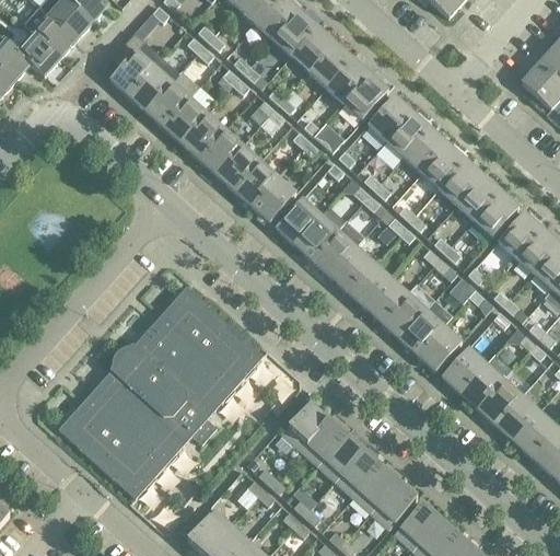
[(92,23),(66,0),(45,0),(38,8),(76,41),(92,23)]
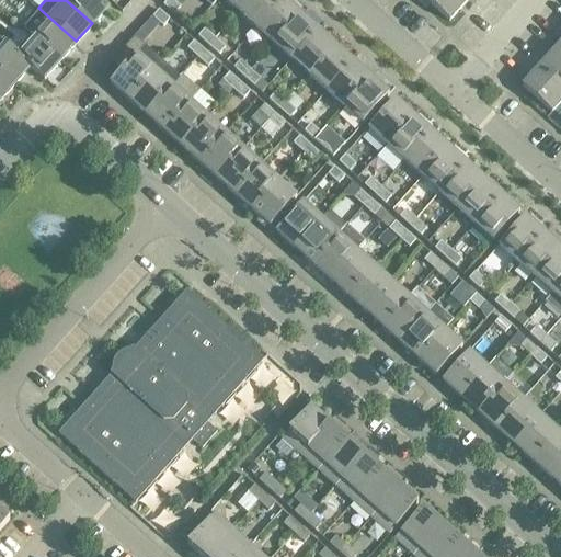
[(66,0),(92,23),(109,4),(103,0),(66,0)]
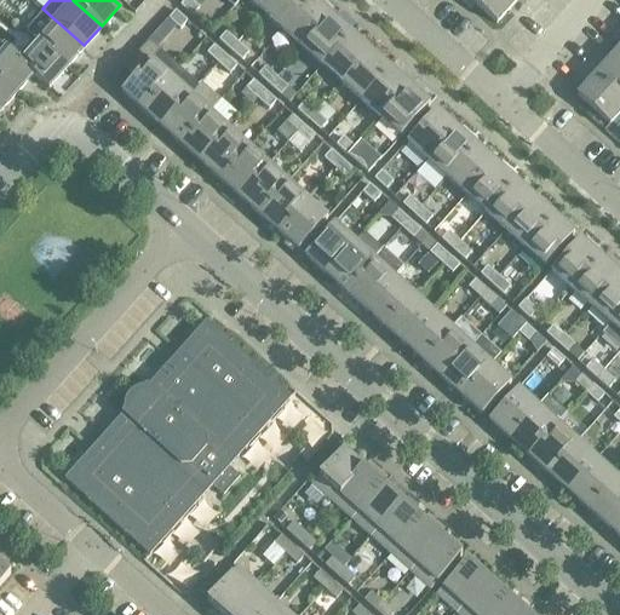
[(181,0),(179,1),(191,12),(199,4),(194,0),(181,0)]
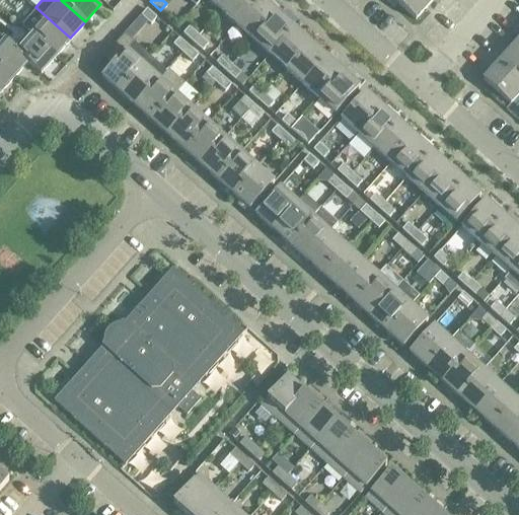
[(211,0),(220,8),(227,0),(211,0)]
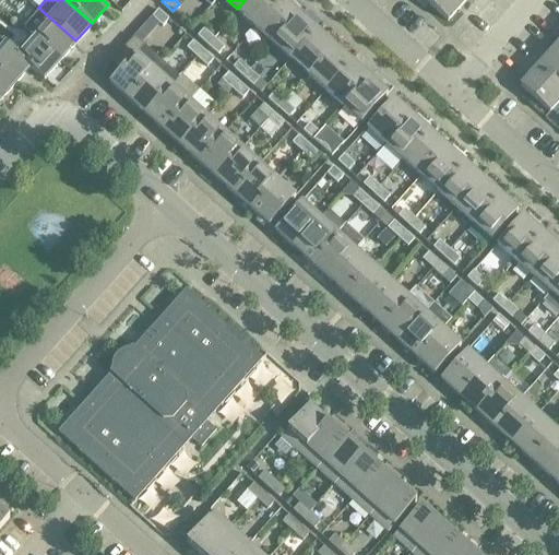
[(245,0),(237,9),(254,24),(275,0),(245,0)]
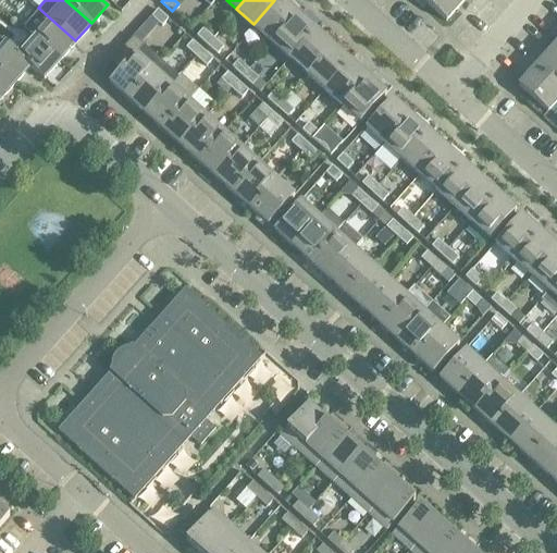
[(274,0),(254,24),(271,40),(297,11),(285,0),(274,0)]
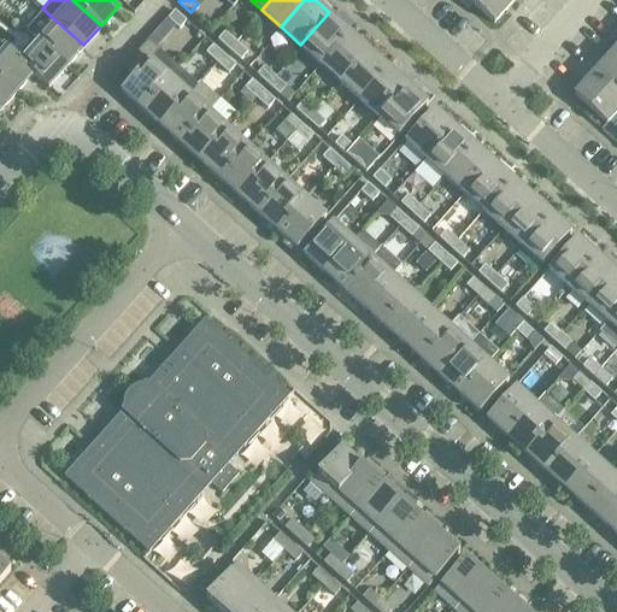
[(512,0),(471,0),(494,19),(512,0)]
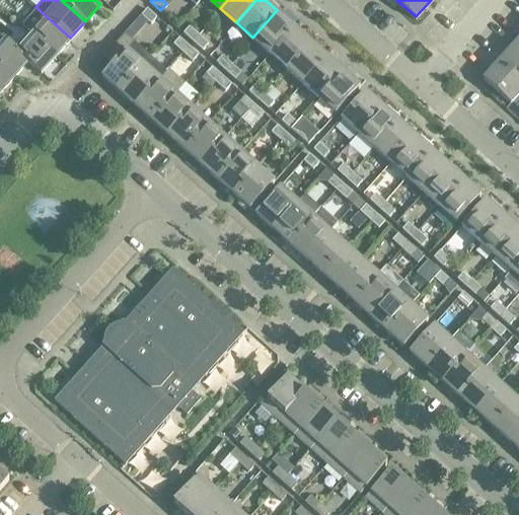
[(150,21),(156,14),(147,6),(141,12),(150,21)]
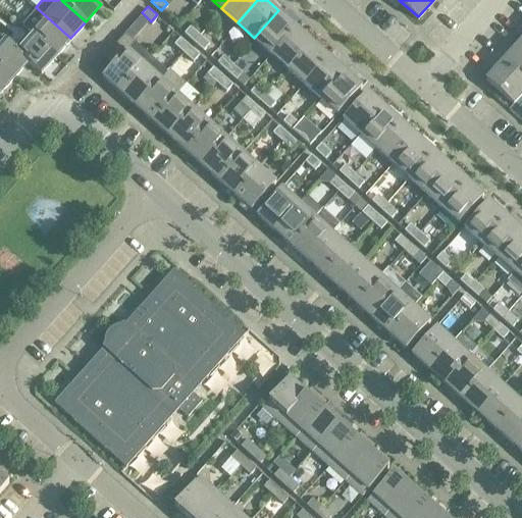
[(70,38),(36,7),(21,23),(31,32),(56,54),(70,38)]
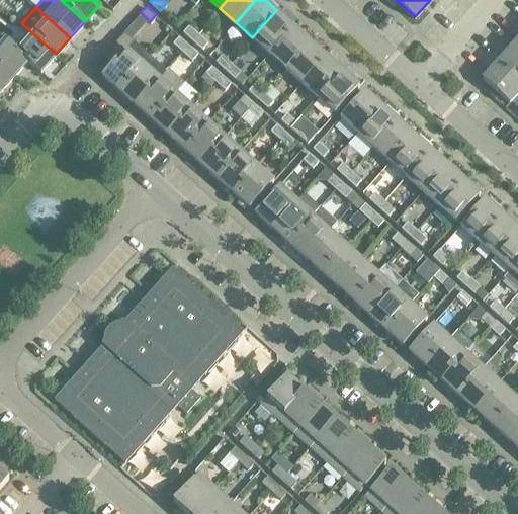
[(276,10),(252,37),(268,52),(292,24),(276,10)]
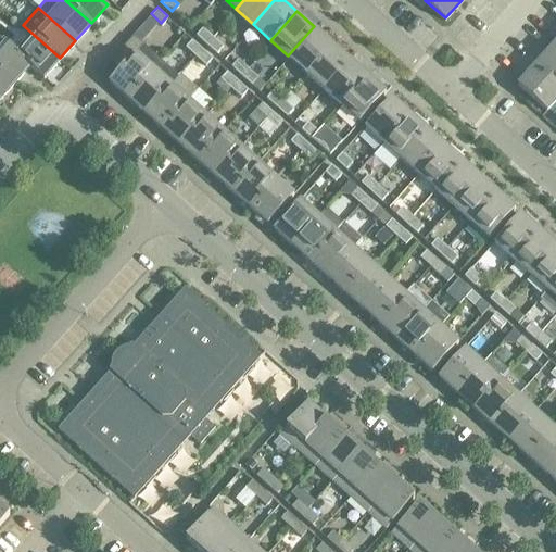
[(206,41),(213,35),(202,25),(196,33),(206,41)]
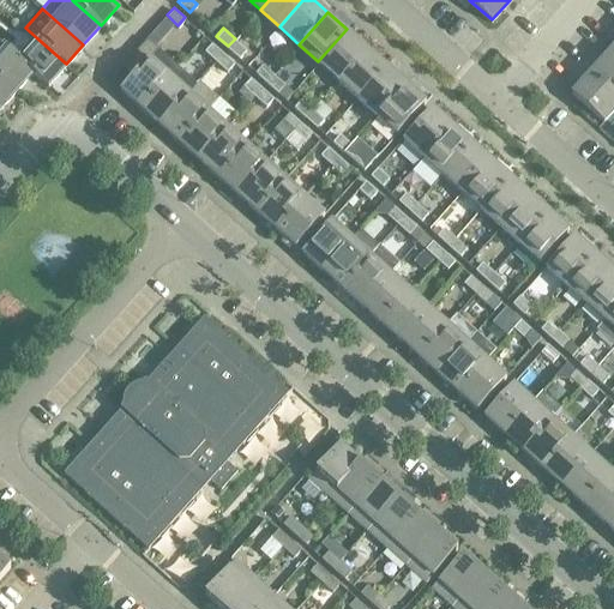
[(347,29),(318,61),(338,79),(367,47),(347,29)]
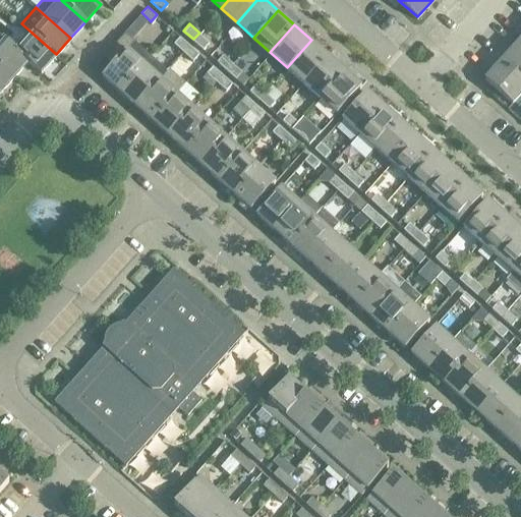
[(119,89),(150,54),(124,31),(105,52),(114,60),(102,73),(119,89)]
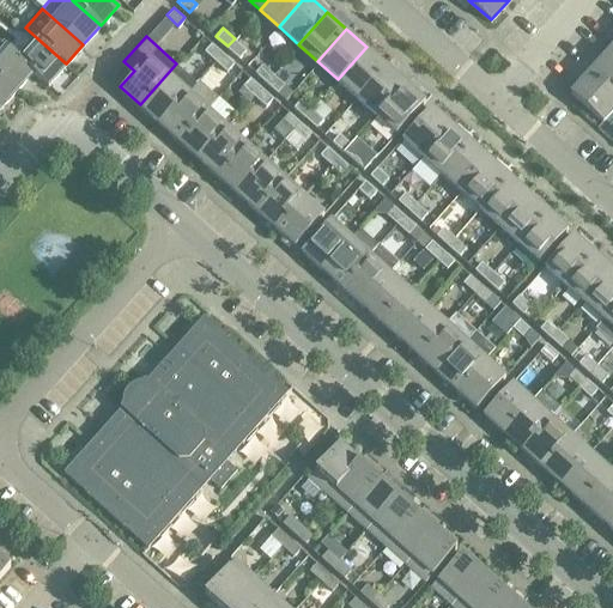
[(66,64),(36,37),(19,55),(0,38),(0,40),(48,83),(66,64)]
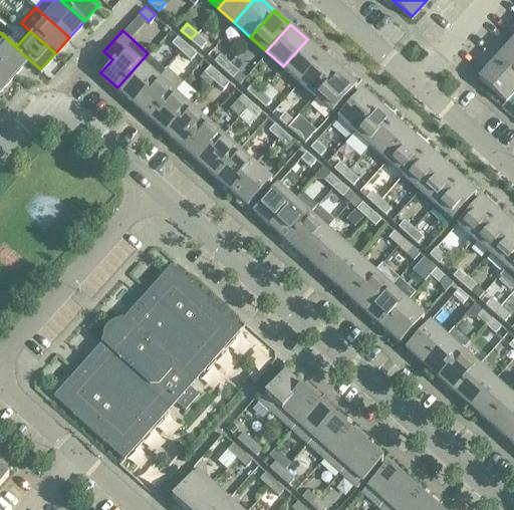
[(191,38),(200,47),(206,40),(197,32),(191,38)]
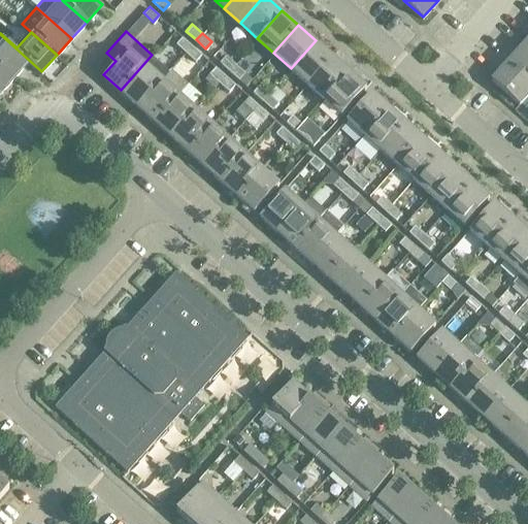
[(41,71),(0,34),(0,64),(13,76),(28,61),(41,72),(41,71)]
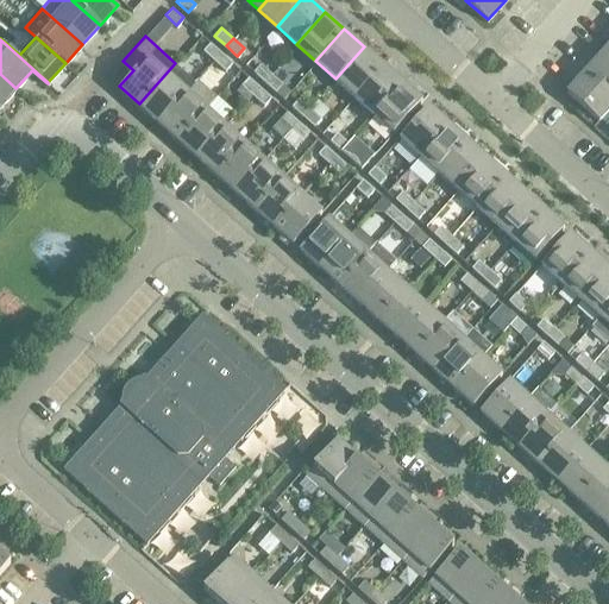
[(214,58),(221,51),(209,41),(202,49),(214,58)]
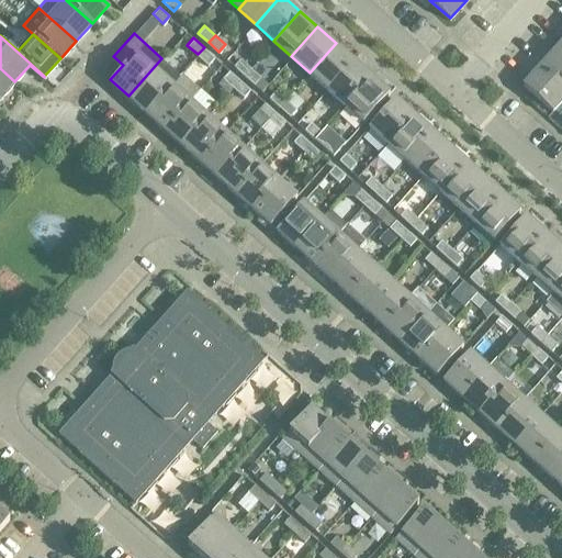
[(336,43),(310,73),(327,88),(353,58),(336,43)]
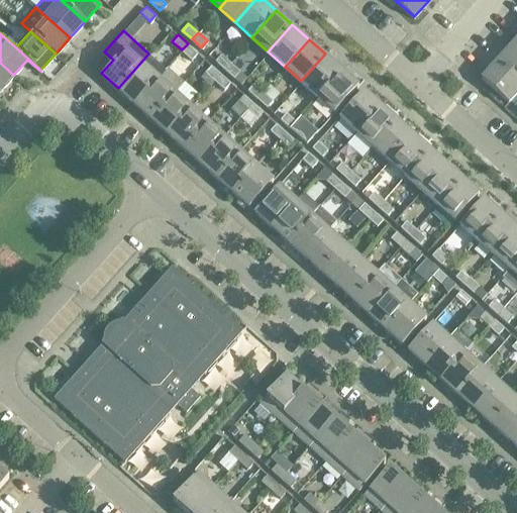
[(191,59),(197,52),(188,43),(182,49),(191,59)]
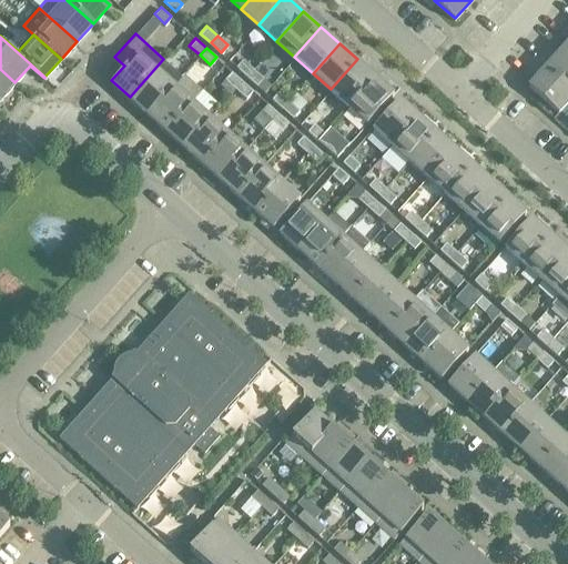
[(567,53),(561,48),(545,66),(567,86),(567,53)]
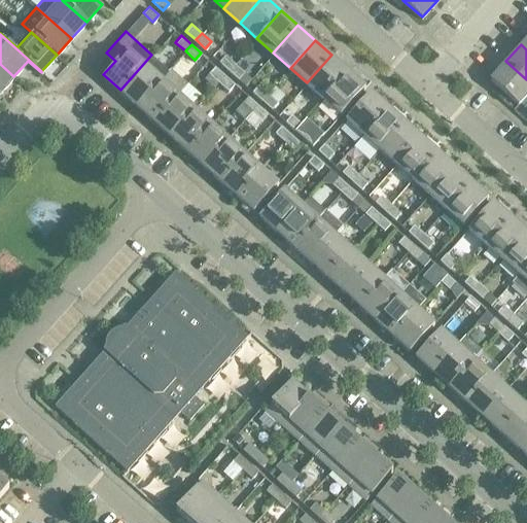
[(229,69),(235,63),(224,54),(218,61),(229,69)]
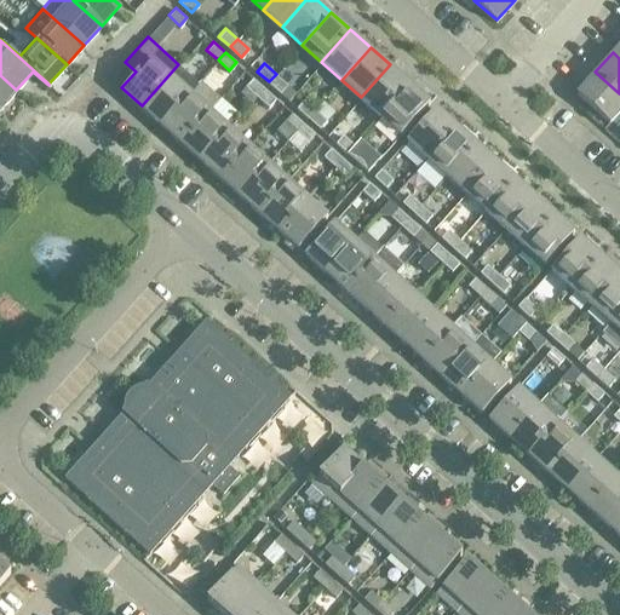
[(161,124),(197,82),(178,64),(142,105),(161,124)]
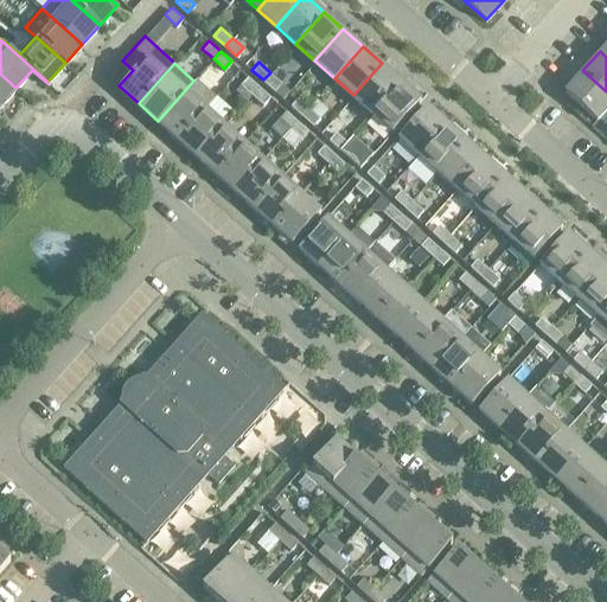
[(382,63),(353,95),(372,111),(401,81),(382,63)]
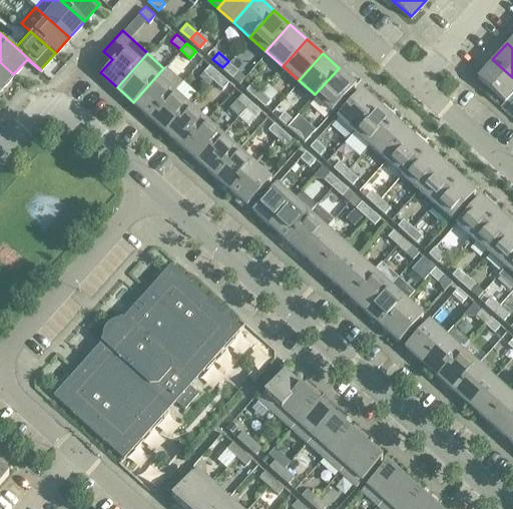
[(512,89),(512,77),(492,59),(477,76),(504,100),(512,89)]
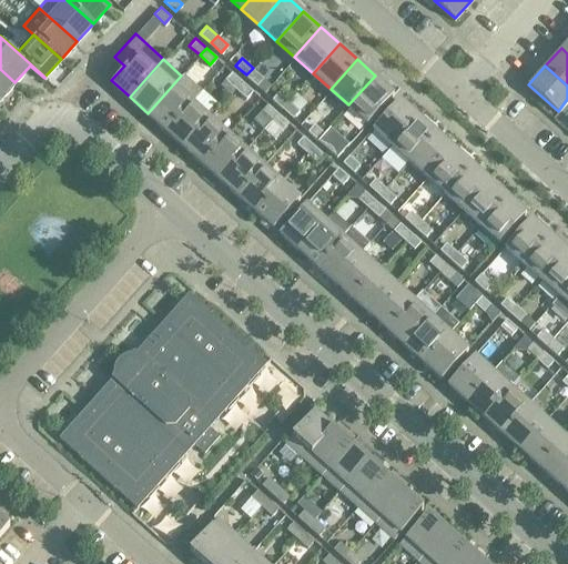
[(246,74),(256,84),(263,77),(253,68),(246,74)]
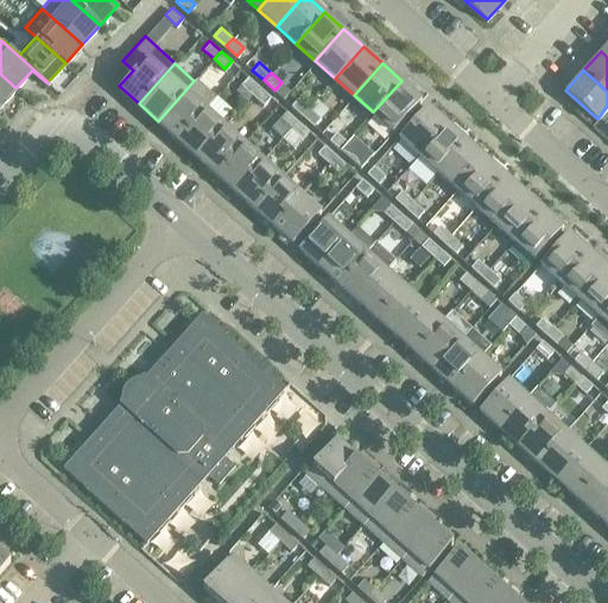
[(0,106),(16,88),(0,74),(0,106)]
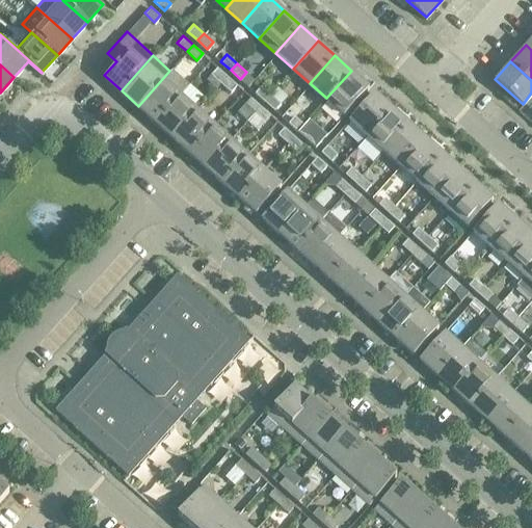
[(220,81),(227,74),(217,66),(211,73),(220,81)]
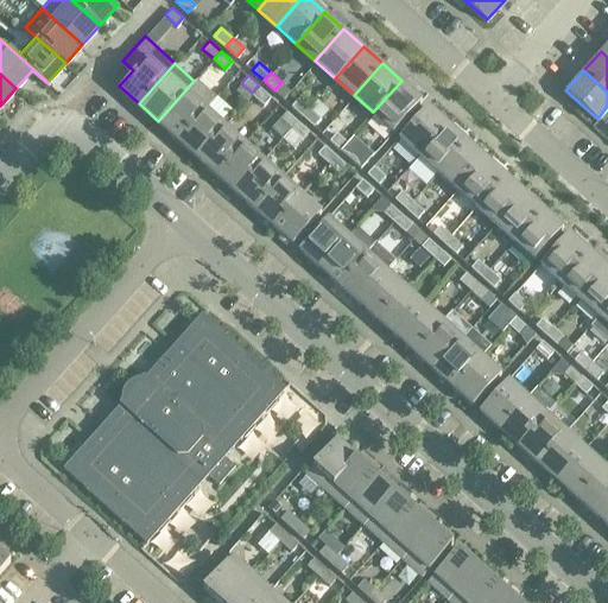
[(177,138),(206,107),(216,95),(197,77),(194,81),(158,121),(177,138)]
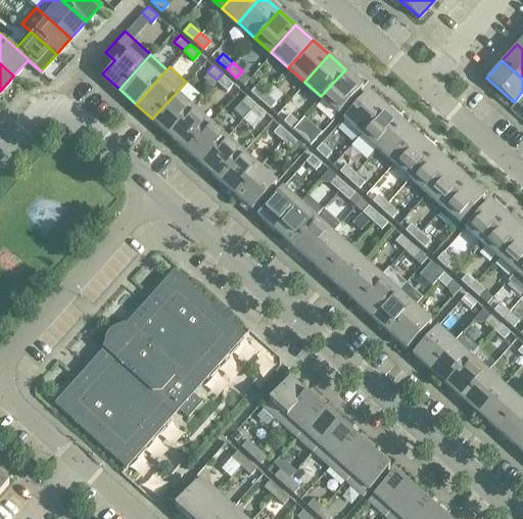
[(345,69),(321,96),(337,111),(362,85),(345,69)]
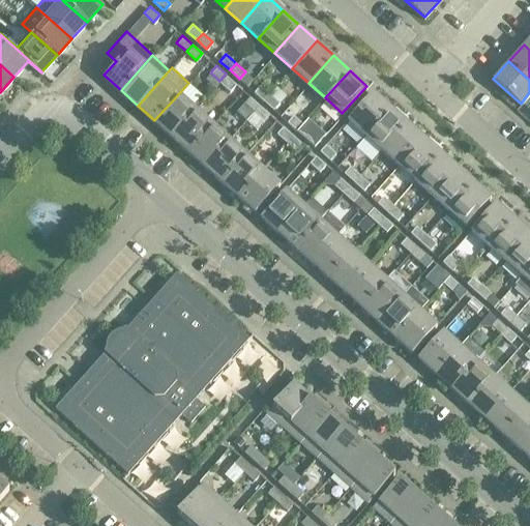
[(230,90),(236,83),(226,74),(219,81),(230,90)]
